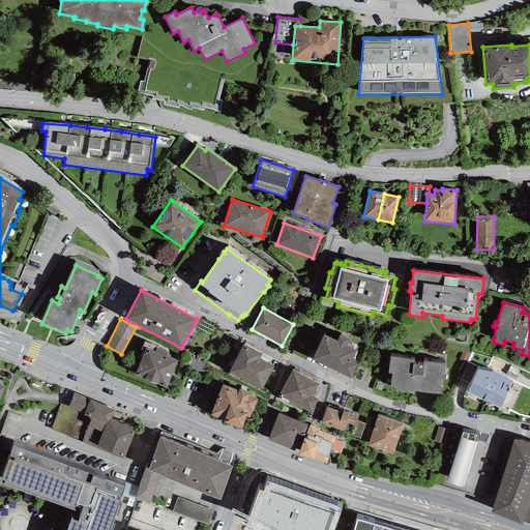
[(351,378),(357,363),(352,360),(357,350),(347,345),(349,340),(340,335),(336,341),(323,334),(312,360),(351,378)]
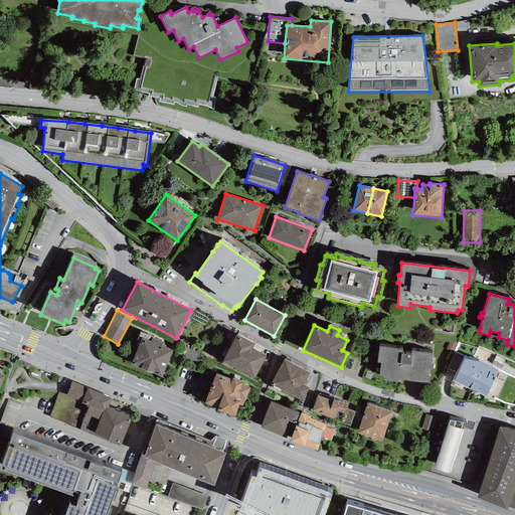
[(155,338),(141,332),(137,340),(140,342),(131,364),(162,377),(173,351),(162,346),(163,342),(155,338)]
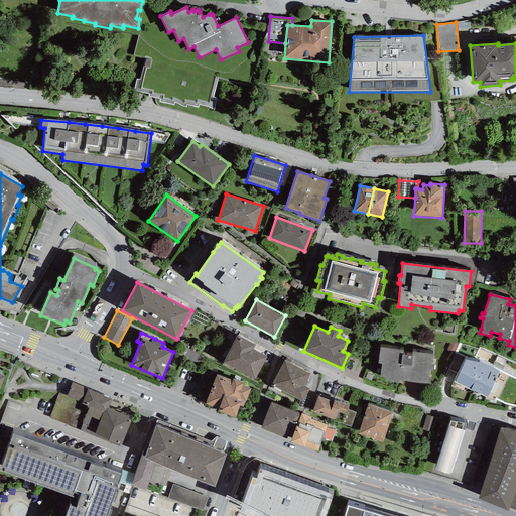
[(255,345),(237,335),(223,363),(255,380),(267,357),(253,350),(255,345)]
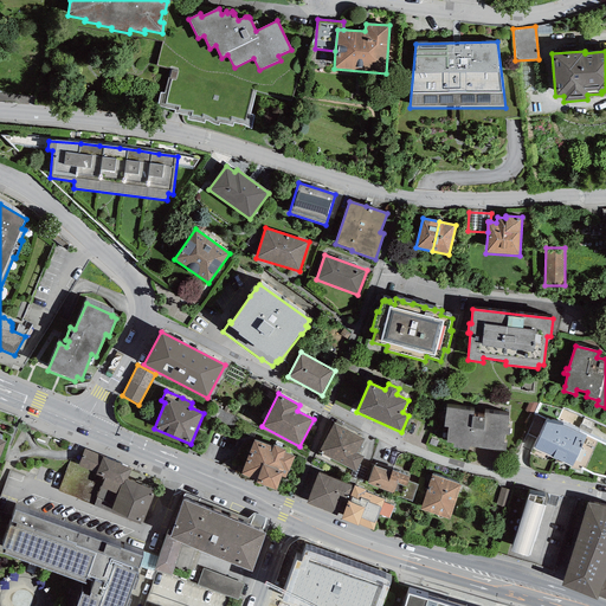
[(474,411),(446,407),(444,426),(449,427),(446,443),(453,444),(452,447),(468,450),(469,446),(505,452),(507,443),(503,443),(504,434),(509,434),(510,429),(508,427),(509,416),(484,412),(484,418),(474,417),(474,411)]
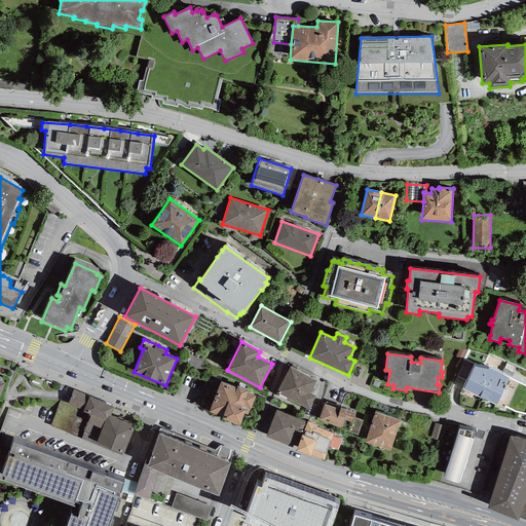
[(464,359),(458,375),(465,378),(472,361),(464,359)]
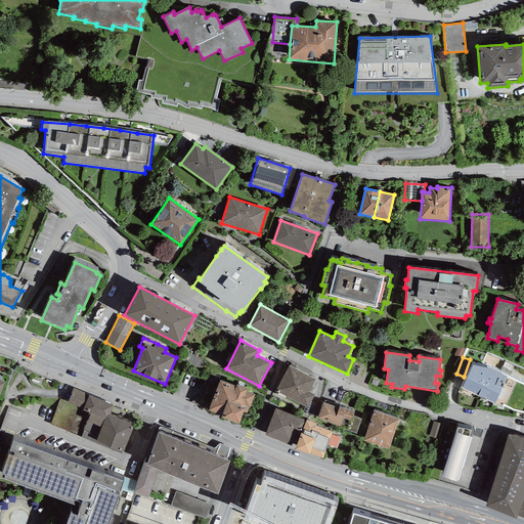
[(315,380),(289,365),(275,391),(305,407),(307,408),(311,402),(314,395),(309,392),(315,380)]
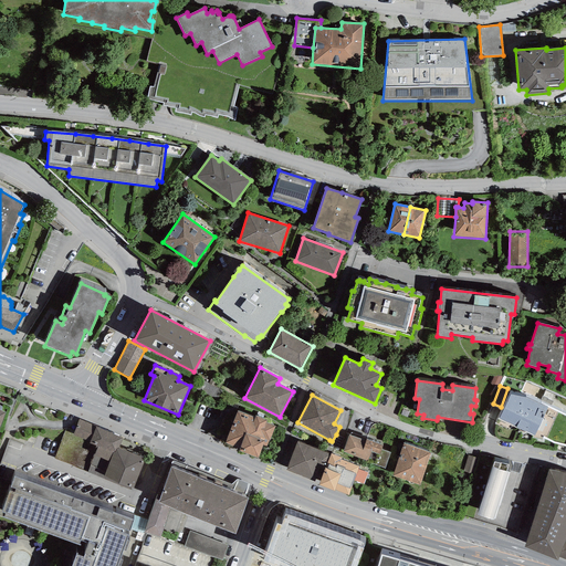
[(526,397),(510,395),(498,419),(533,436),(532,438),(542,440),(543,438),(553,443),(565,447),(565,446),(565,413),(542,402),(542,405),(526,397)]
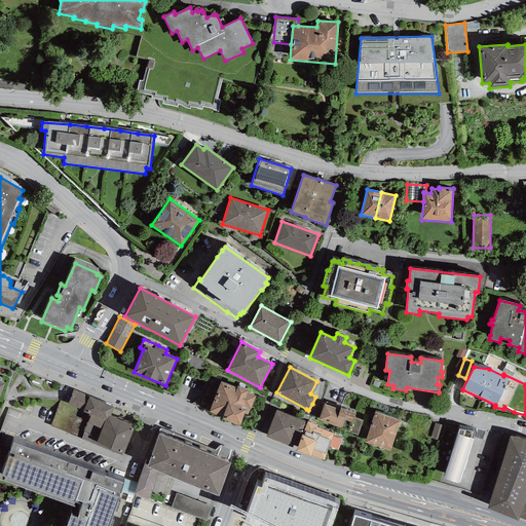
[(256,396),(220,382),(209,412),(222,417),(222,419),(239,425),(245,414),(248,415),(256,396)]
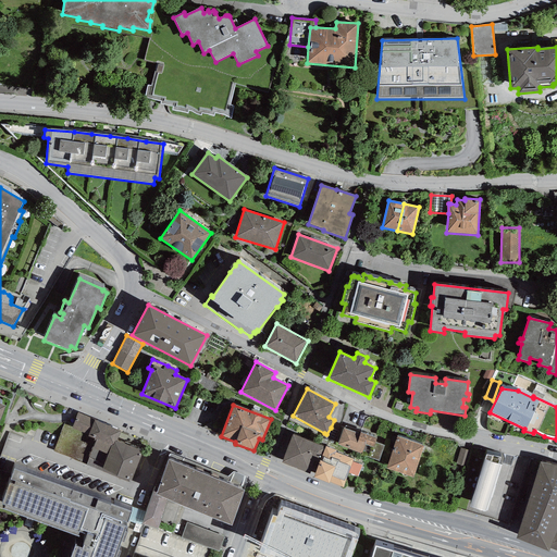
[(88,436),(96,440),(93,448),(108,455),(113,440),(116,441),(121,430),(78,413),(72,428),(89,434),(88,436)]
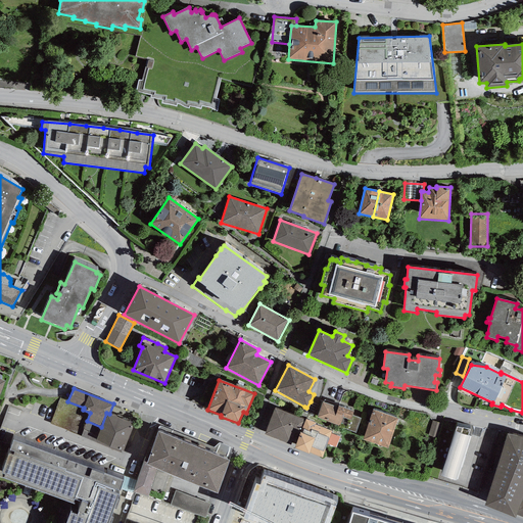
[(67,401),(59,398),(50,424),(82,436),(84,429),(87,421),(90,413),(83,410),(84,408),(67,401)]
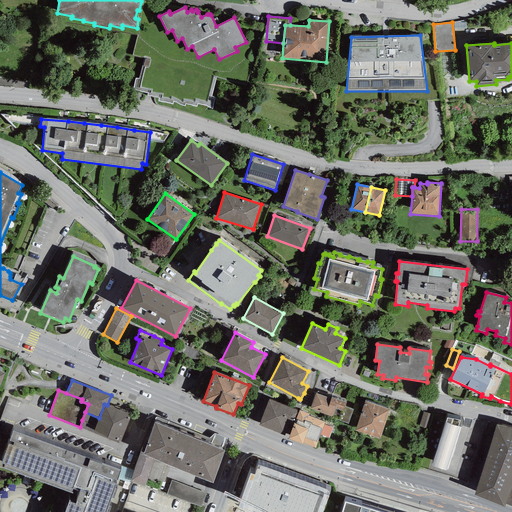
[(311,396),(304,393),(300,399),(298,398),(295,403),(306,407),(311,396)]
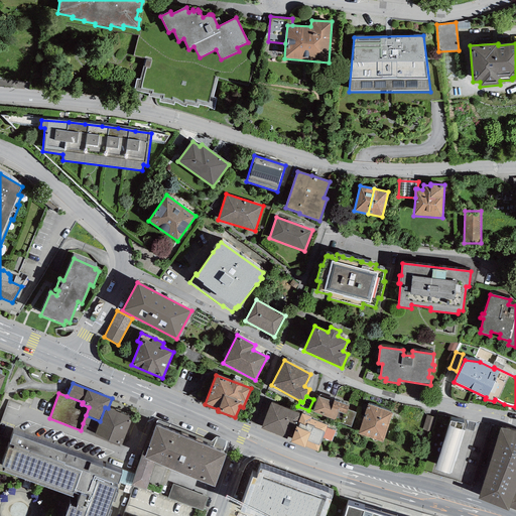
[(334,402),(318,397),(312,412),(334,419),(333,420),(351,427),(356,412),(348,409),(349,406),(334,400),(334,402)]
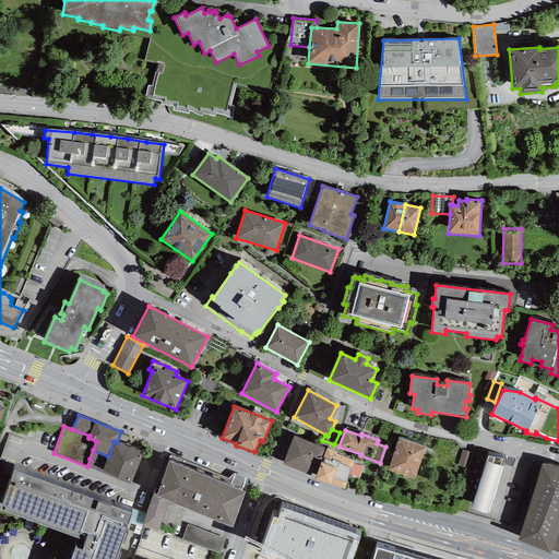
[(337,452),(326,448),(326,449),(294,437),(283,465),(311,476),(312,473),(317,475),(314,479),(330,485),(331,484),(344,489),(349,475),(354,463),(355,461),(336,453),(337,452)]
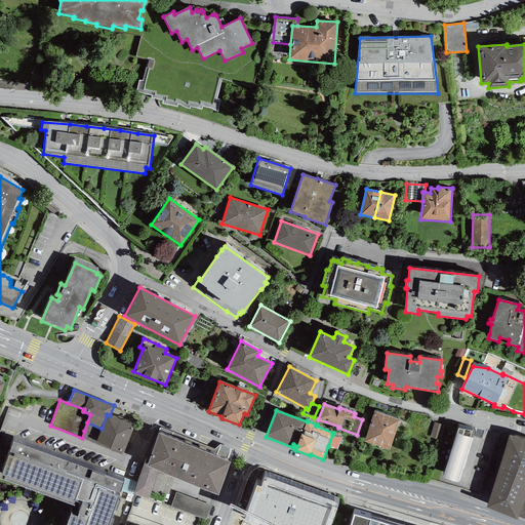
[(374,411),(364,442),(390,450),(399,419),(374,411)]
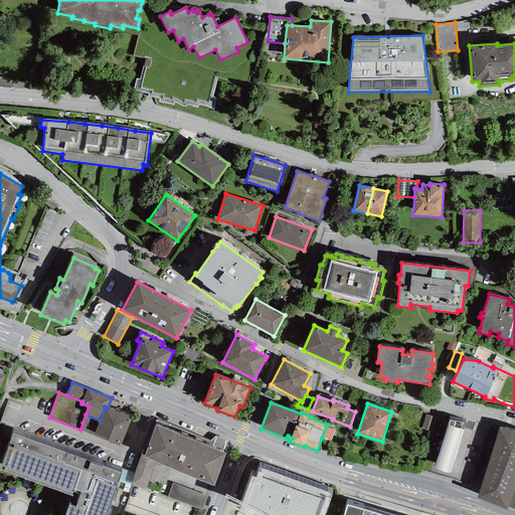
[(97,427),(94,436),(120,447),(132,416),(108,407),(105,406),(100,420),(97,427)]
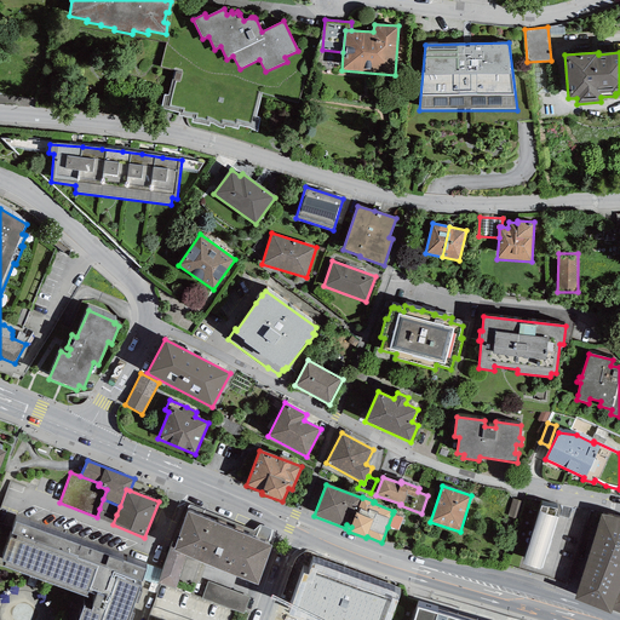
[(116,515),(120,506),(103,499),(99,509),(116,515)]
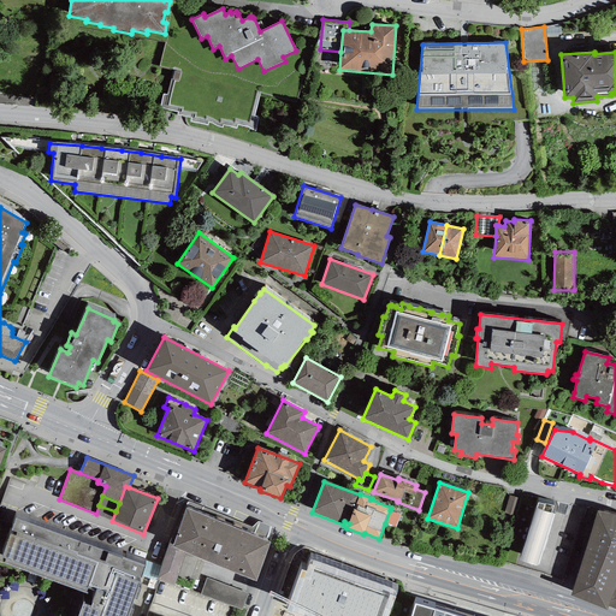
[(509,496),(504,513),(516,516),(522,499),(509,496)]
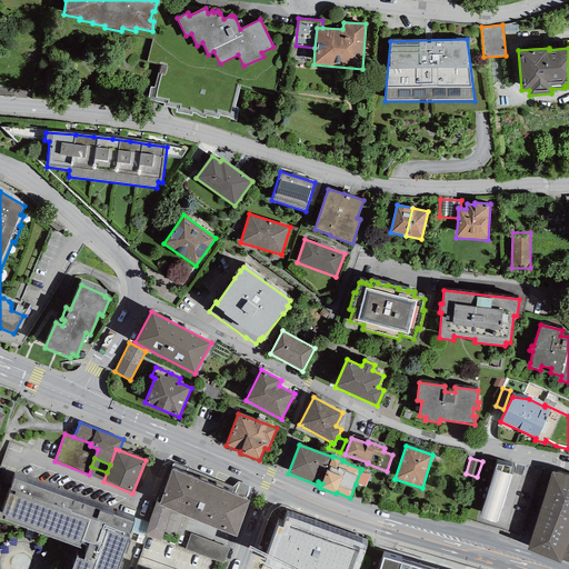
[(495,469),(480,518),(498,523),(512,475),(495,469)]
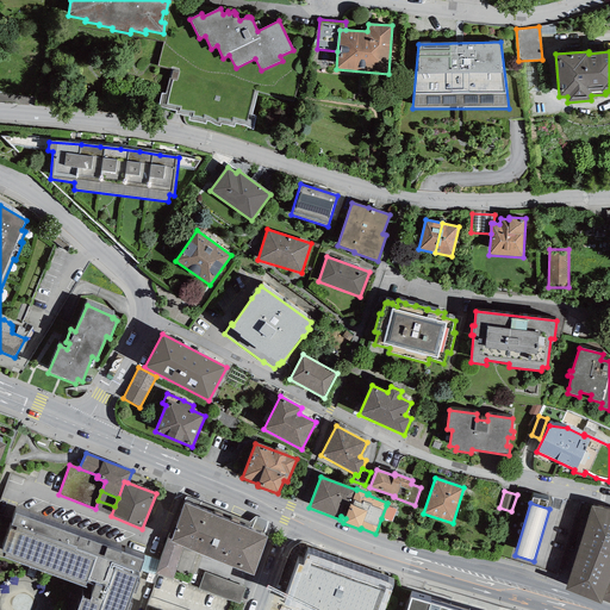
[(173,534),(170,542),(184,547),(253,576),(267,539),(185,504),(173,534)]
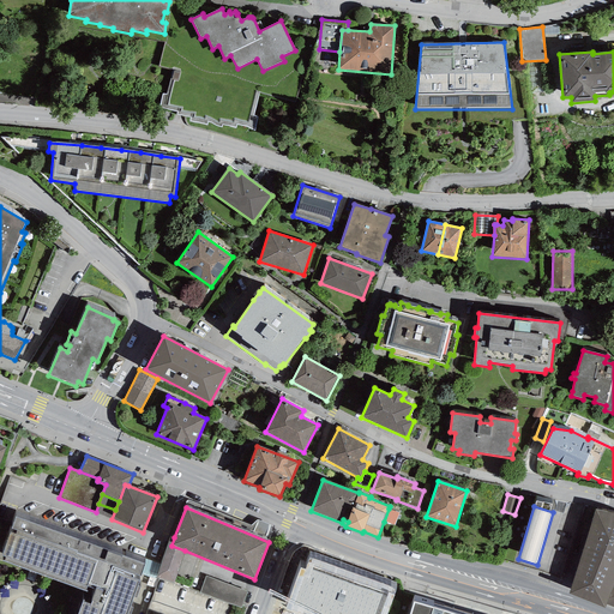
[(389,509),(384,522),(395,525),(399,513),(389,509)]
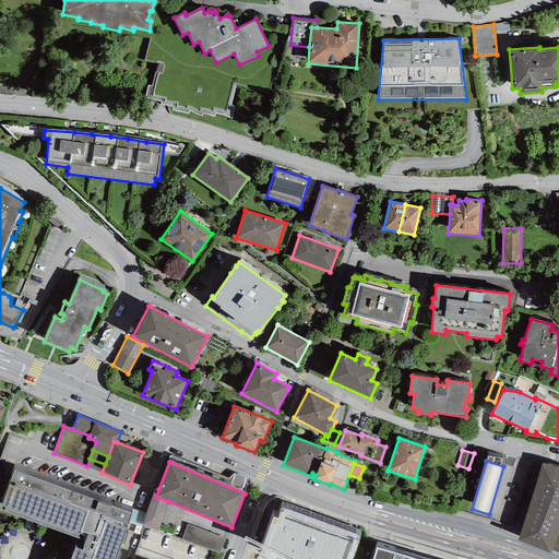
[(558,467),(543,463),(518,540),(551,554),(552,551),(558,532),(558,467)]
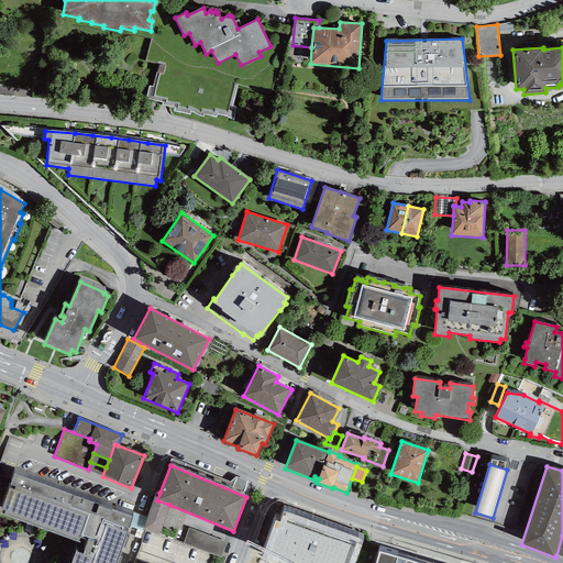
[(0,512),(87,544),(84,554),(76,552),(72,562),(116,562),(128,532),(127,532),(133,517),(13,474),(0,510),(0,512)]
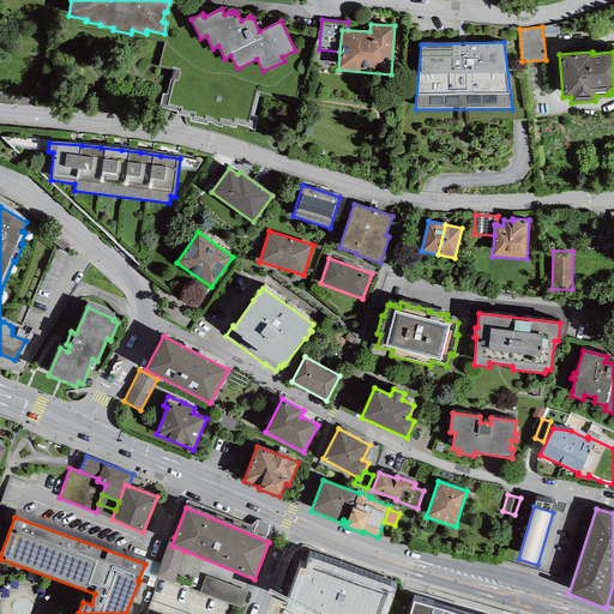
[(172,546),(174,537),(170,536),(156,577),(173,583),(185,551),(172,546)]
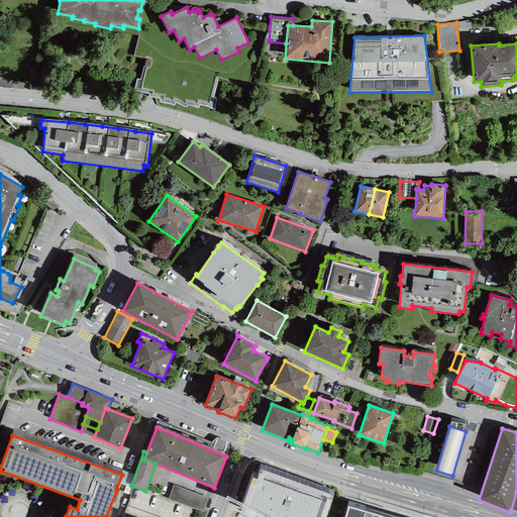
[(252,478),(239,513),(250,516),(326,516),(334,494),(261,470),(257,480),(252,478)]
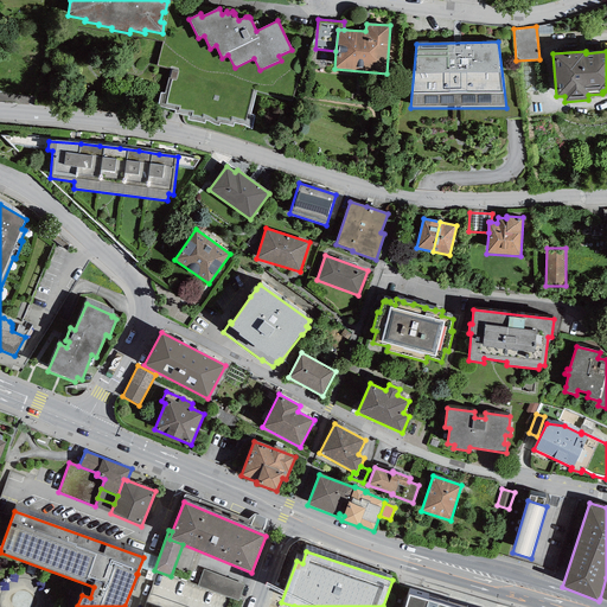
[(244,585),(204,569),(197,587),(238,601),(244,585)]
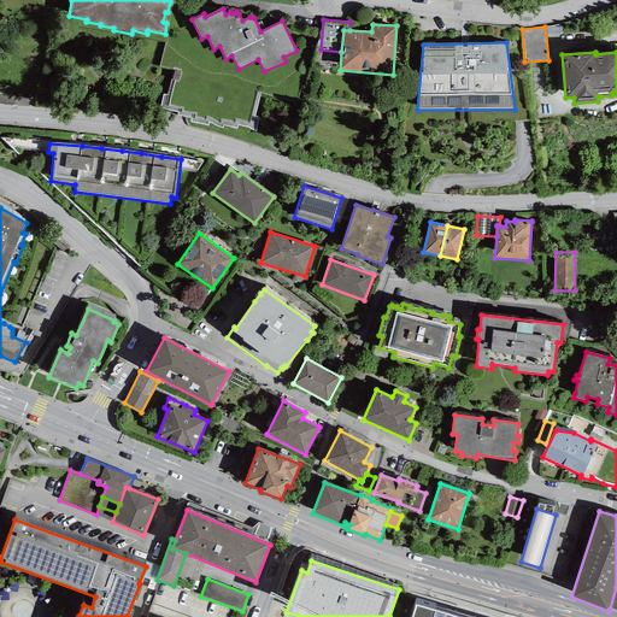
[(175,607),(187,611),(192,594),(158,583),(151,609),(172,615),(175,607)]
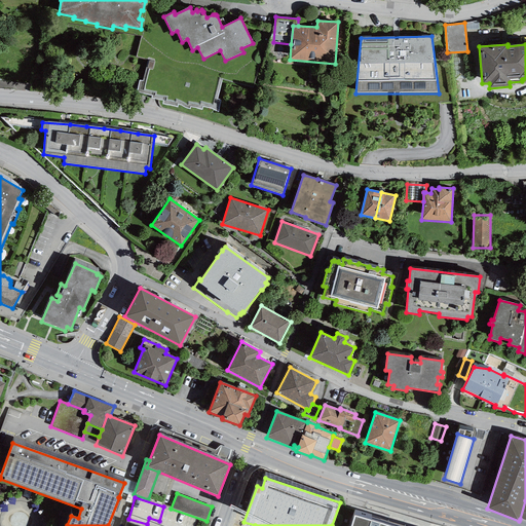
[(386,525),(354,516),(350,525),(386,525)]
